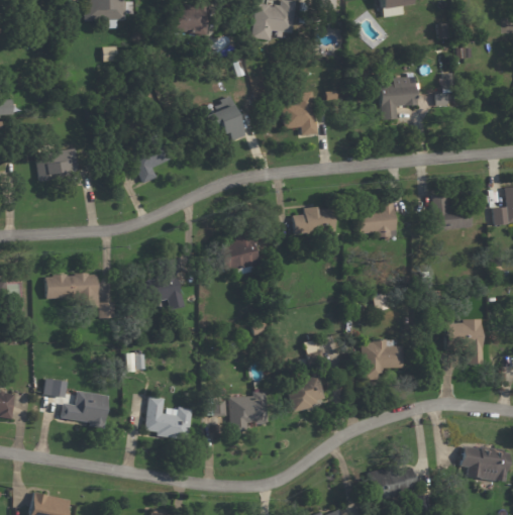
[(124,0),(124,2),(133,2),(133,13),(124,13),(124,19),(116,20),(116,28),(105,28),(105,21),(85,21),(84,0),(124,0)]
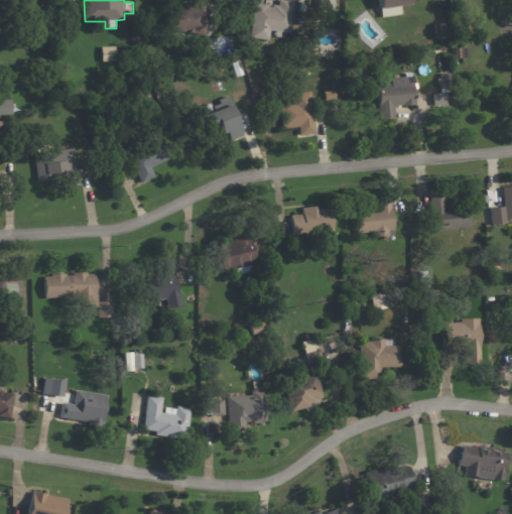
[(288,0),(295,1),(291,33),(271,30),(269,40),(251,38),(255,3),(269,5),(269,6),(273,7),(273,5),(279,5),(280,0),(288,0)]
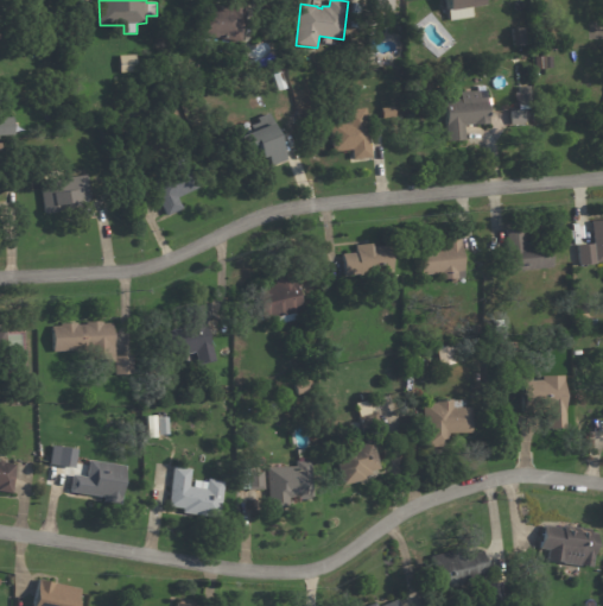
[(394,0),(394,10),(375,8),(375,0),(394,0)]
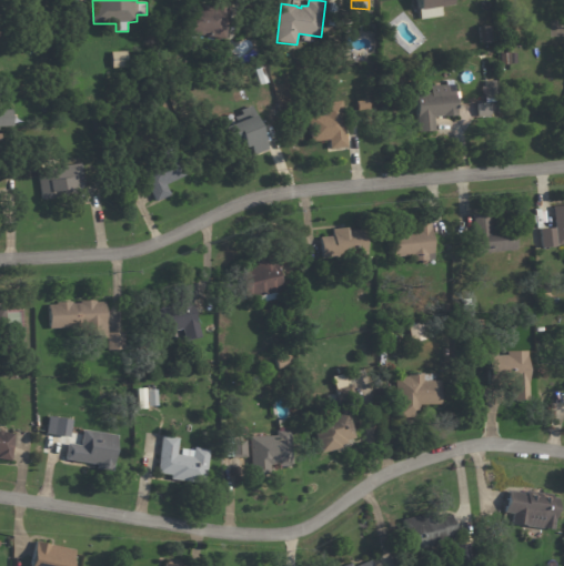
[(453,0),(453,6),(445,6),(446,16),(424,18),(424,9),(420,10),(419,0),(453,0)]
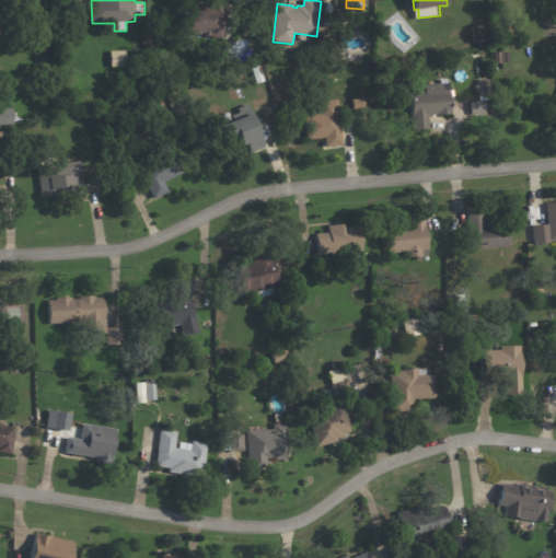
[(223,9),(221,34),(184,32),(186,3),(223,6),(223,9)]
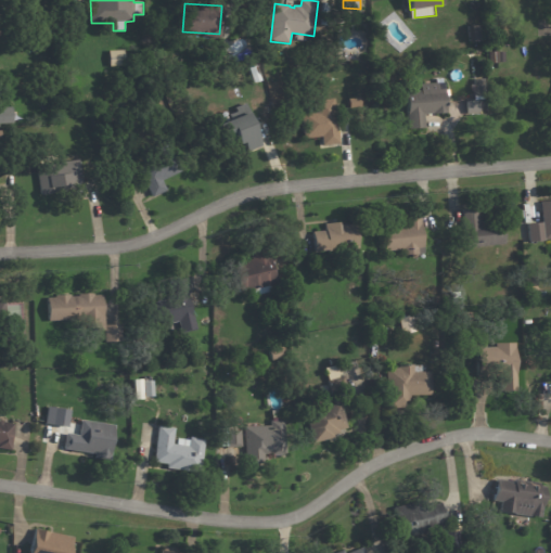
[(471,39),(479,38),(477,22),(469,23),(471,39)]
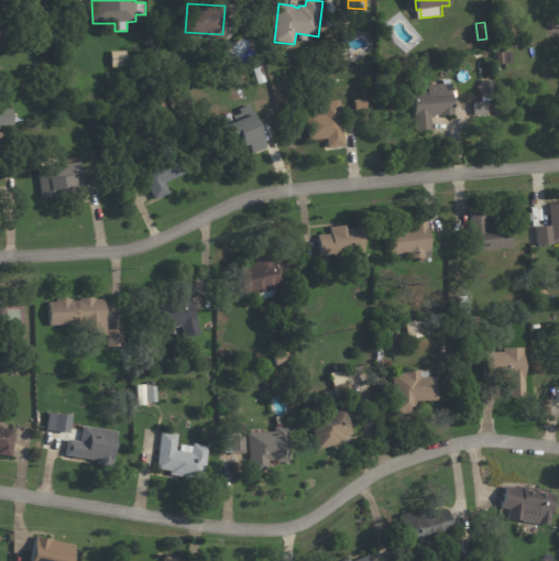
[(112,51),(127,51),(127,66),(112,66),(112,51)]
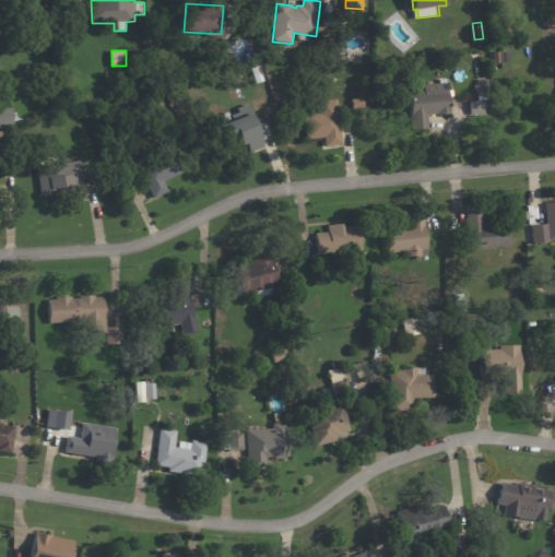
[(505,62),(495,62),(495,51),(511,51),(511,62),(505,62)]
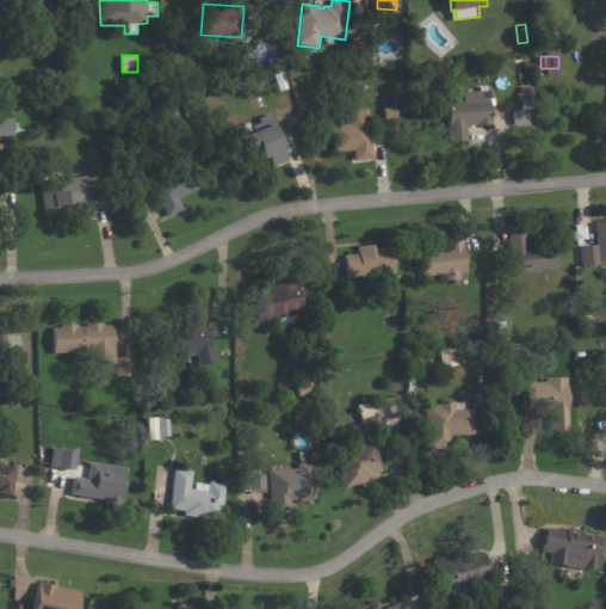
[(280,91),(278,81),(286,79),(289,88),(280,91)]
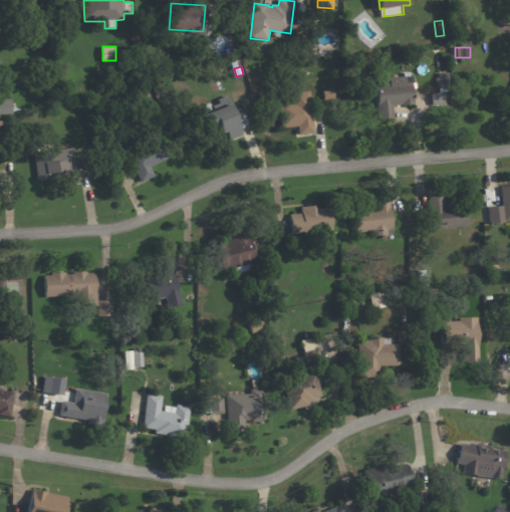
[(450,84),(450,69),(440,70),(441,85),(450,84)]
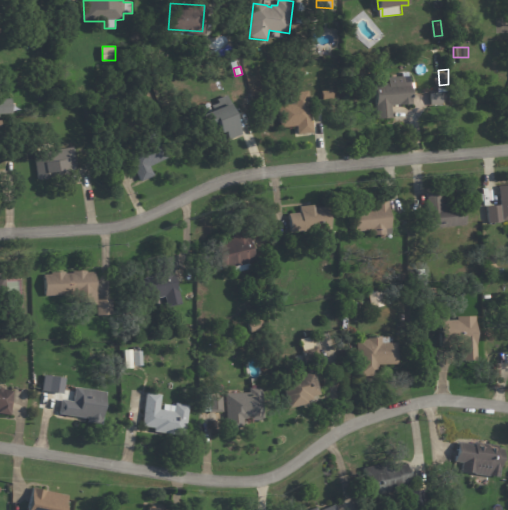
[(412,82),(413,82),(414,103),(393,105),(394,117),(379,118),(377,84),(391,83),(390,77),(406,76),(406,82),(412,82)]
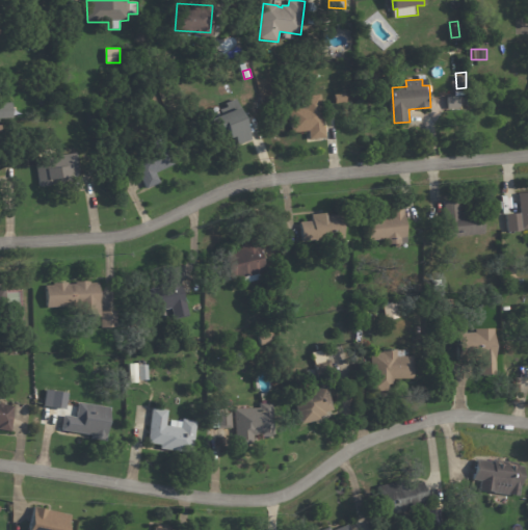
[(336,95),(346,94),(347,102),(337,103),(336,95)]
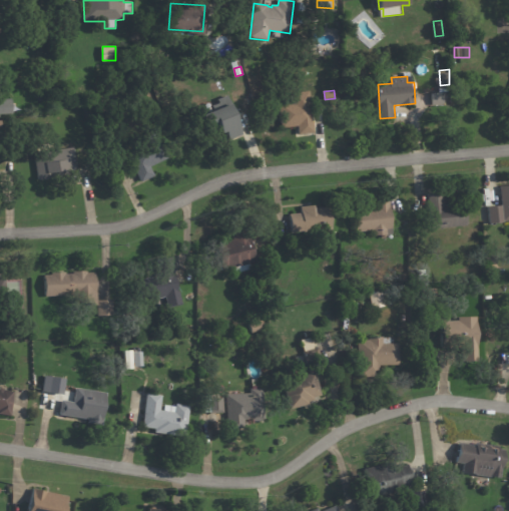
[(443,101),(443,90),(430,91),(430,101),(443,101)]
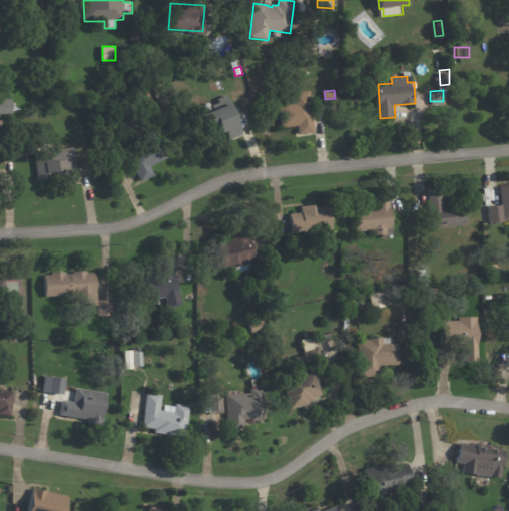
[(313,113),(315,132),(299,133),(299,126),(283,127),(280,103),(295,102),(294,93),(310,91),(313,113)]
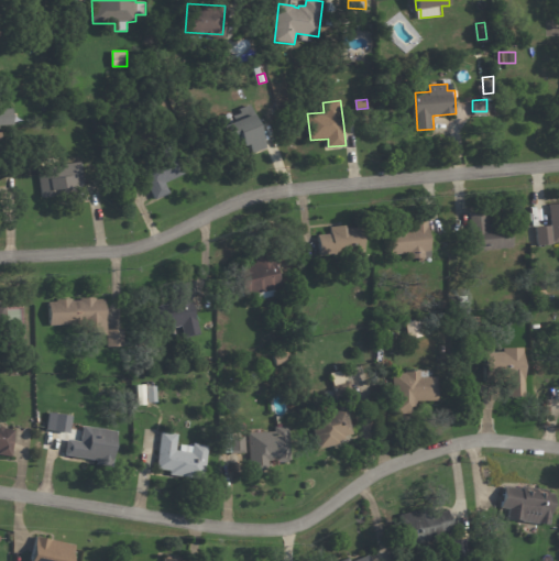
[(260,127),(267,149),(244,156),(239,141),(225,145),(218,127),(244,118),(242,109),(253,105),(260,127)]
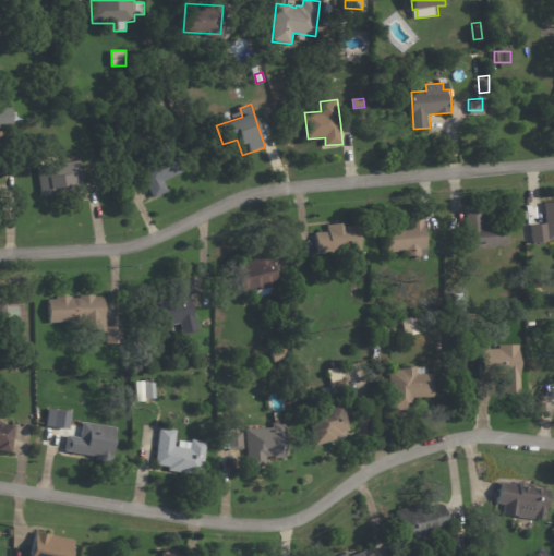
[(14,123),(3,124),(3,127),(0,127),(0,108),(14,108),(14,123)]
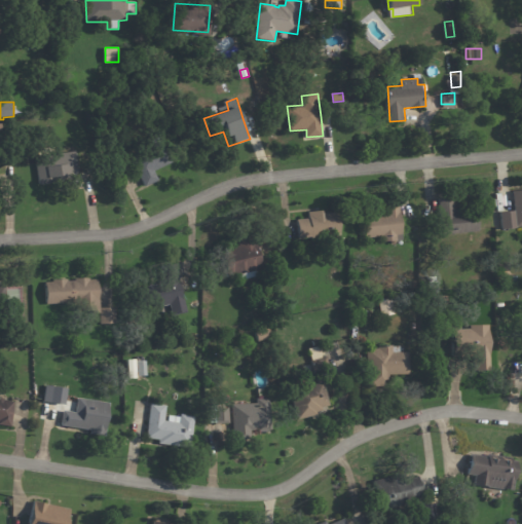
[(159,167),(155,171),(159,180),(146,186),(128,148),(161,134),(174,161),(159,167)]
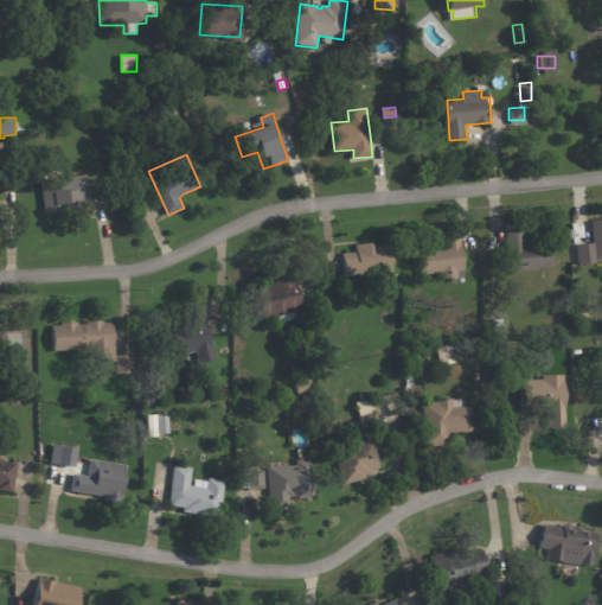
[(93,195),(95,215),(77,217),(76,209),(46,214),(43,182),(89,174),(93,195)]
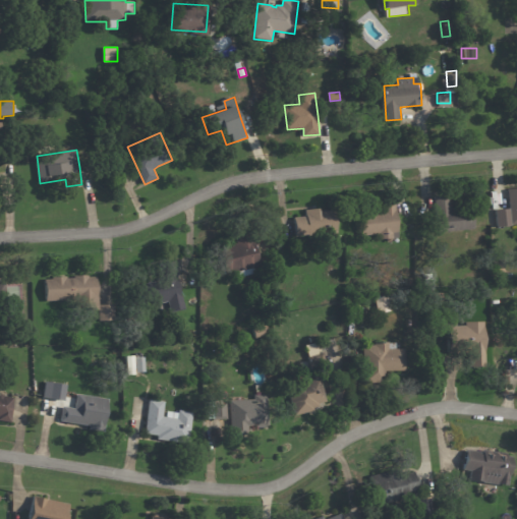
[(516,225),(513,225),(513,226),(499,227),(497,210),(512,209),(510,189),(516,188),(516,225)]
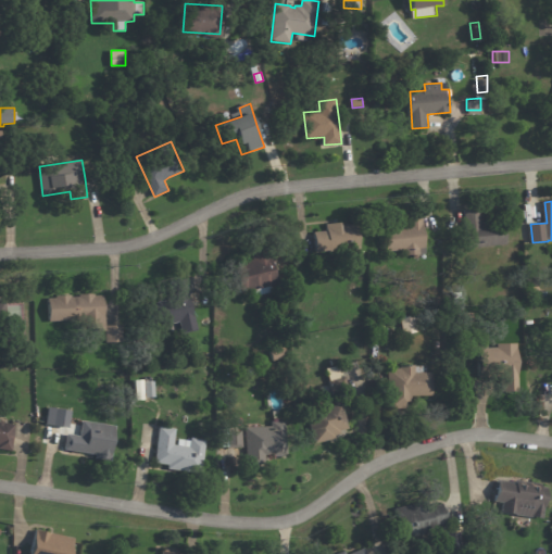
[(506,244),(467,249),(464,210),(481,208),(483,224),(486,224),(486,223),(500,222),(501,224),(504,223),(506,244)]
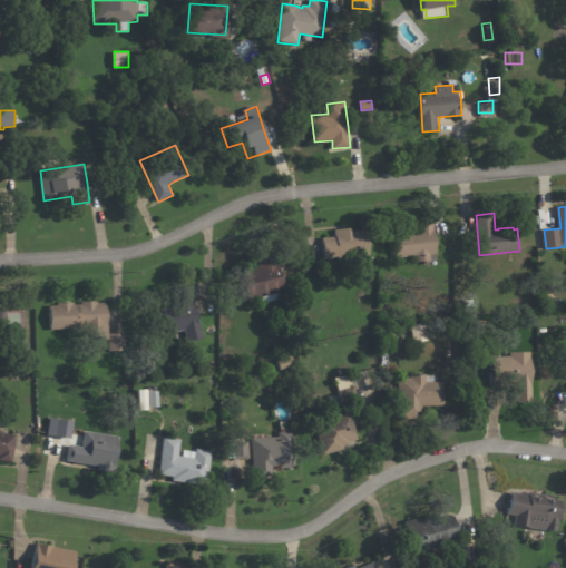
[(437,233),(439,260),(417,262),(416,256),(398,257),(396,232),(422,229),(421,221),(436,219),(437,233)]
